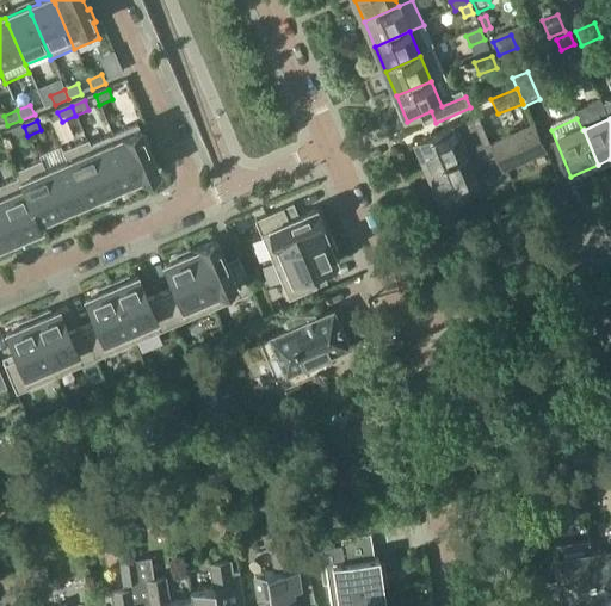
[(471,137),(467,125),(418,146),(430,173),(464,159),(483,150),(476,135),(471,137)]
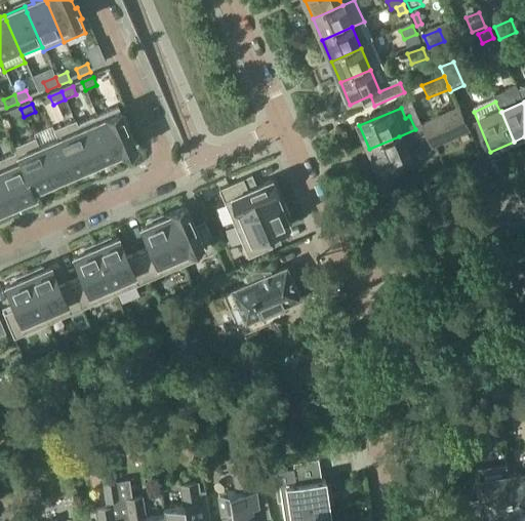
[(12,121),(24,117),(21,109),(8,114),(12,121)]
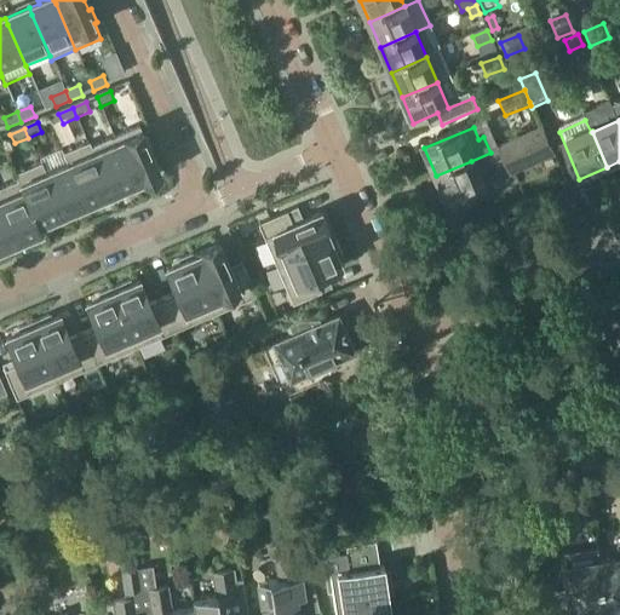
[(145,141),(141,130),(115,141),(136,189),(161,177),(150,153),(153,153),(148,139),(145,141)]
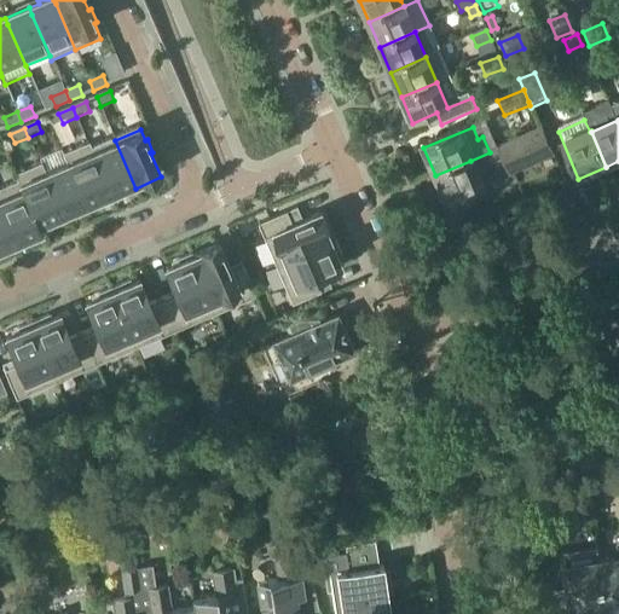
[(509,175),(551,156),(541,131),(498,149),(509,175)]
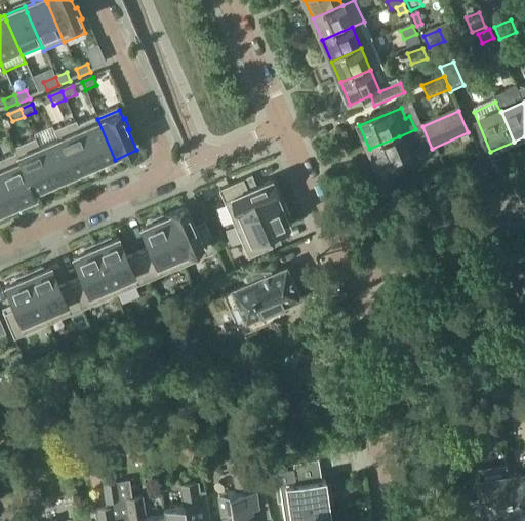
[(116,162),(115,160),(97,119),(77,128),(94,168),(103,165),(104,167),(116,162)]
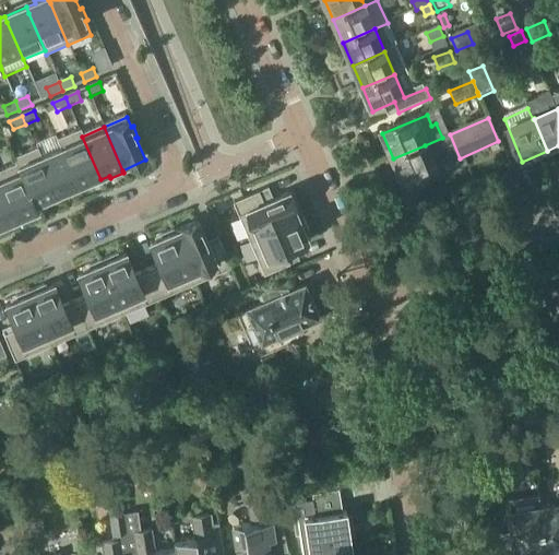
[(79,189),(100,179),(82,137),(80,131),(58,140),(62,150),(79,189)]
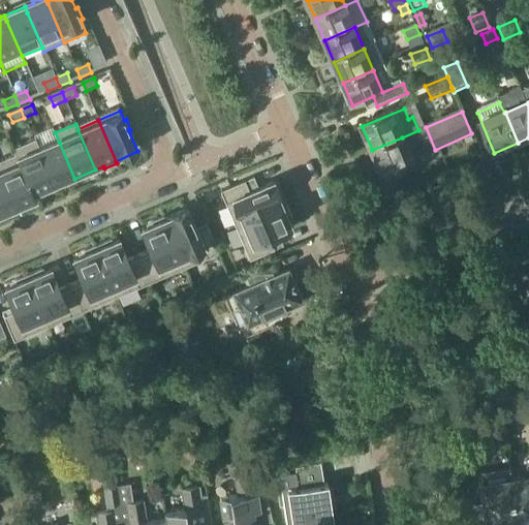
[(402,137),(372,150),(382,175),(412,161),(402,137)]
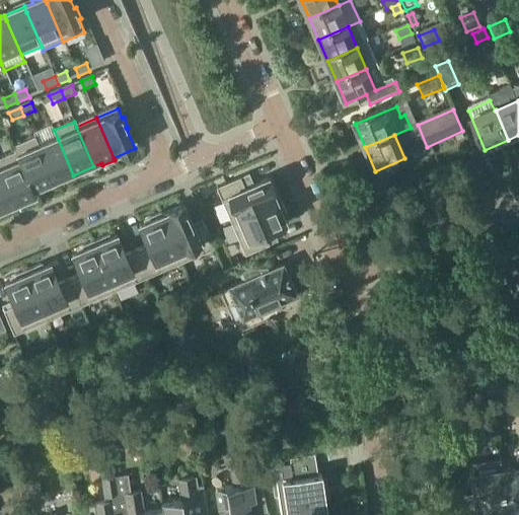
[(33,195),(45,190),(44,188),(53,184),(38,148),(33,139),(13,147),(15,153),(33,195)]
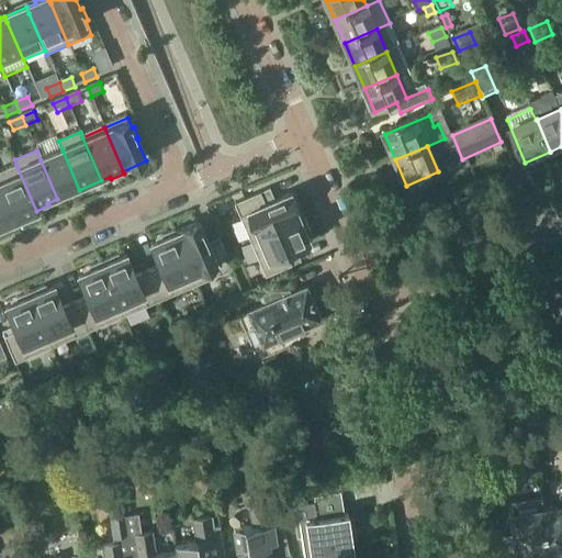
[(57,199),(79,190),(63,151),(41,160),(57,199)]
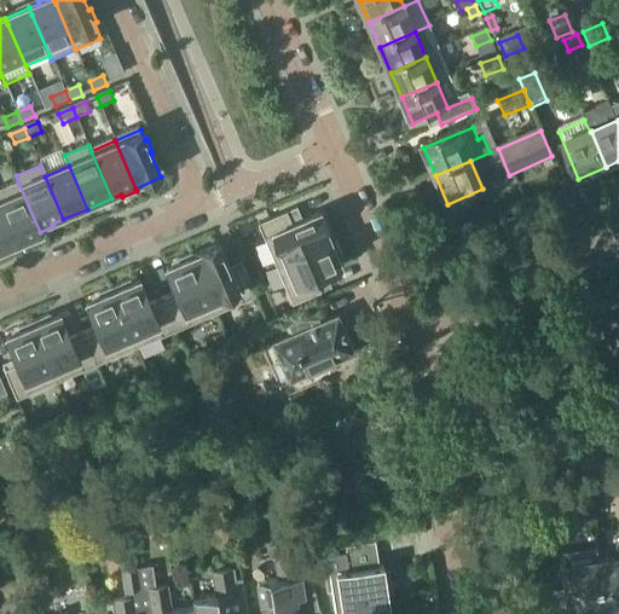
[(0,206),(17,245),(41,236),(40,232),(18,183),(0,190),(0,206)]
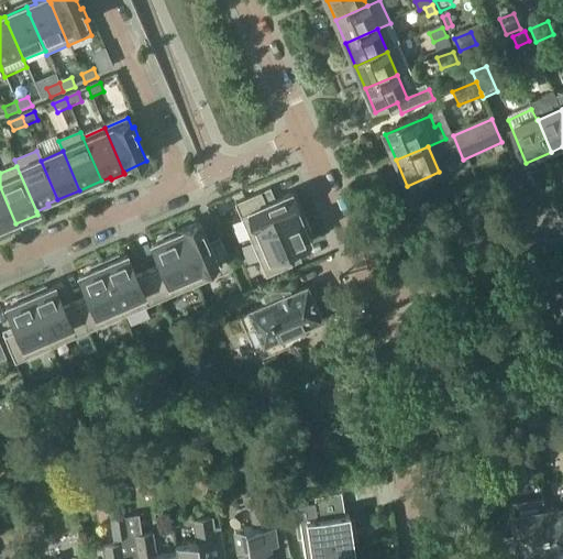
[(0,230),(15,223),(0,187),(0,230)]
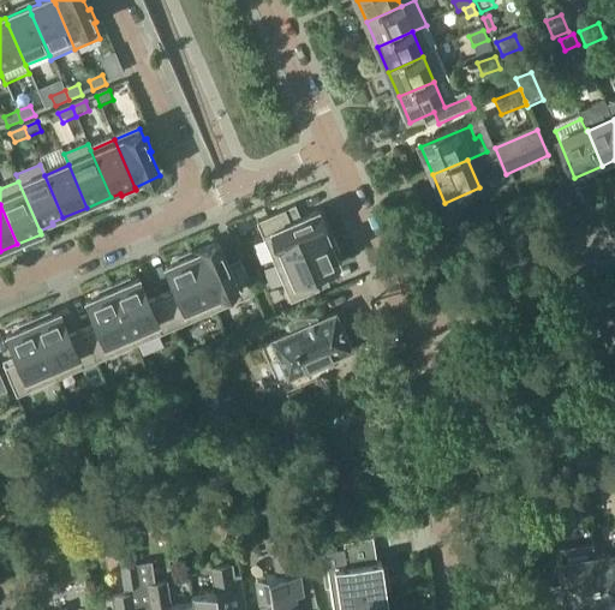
[(291,228),(285,213),(257,225),(275,264),(330,240),(320,216),(291,228)]
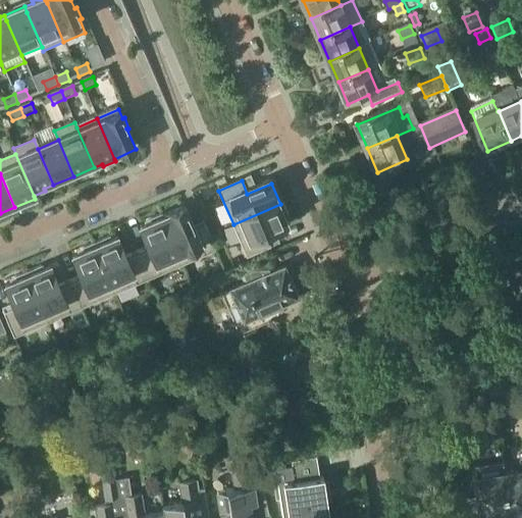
[(271,249),(266,237),(291,226),(288,220),(291,219),(283,203),(280,204),(233,224),(248,259),(271,249)]
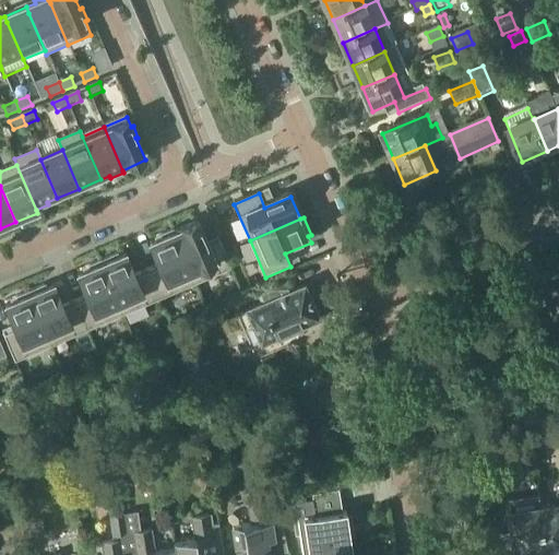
[(209,248),(199,224),(174,235),(195,285),(232,270),(221,243),(209,248)]
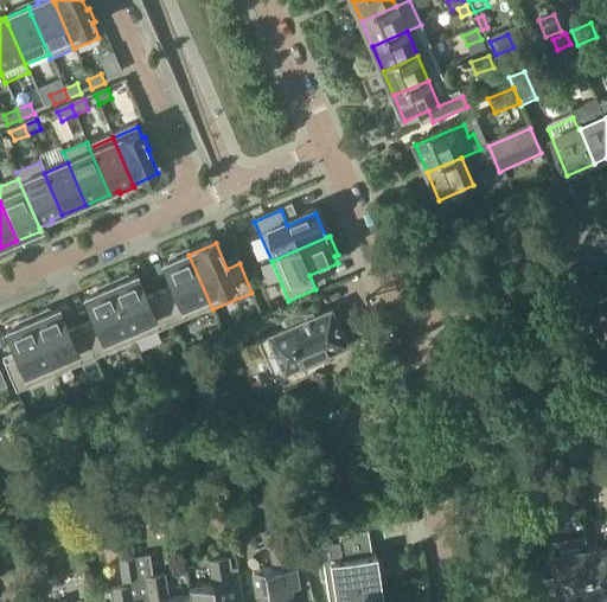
[(160,298),(173,326),(212,309),(189,255),(187,251),(170,260),(171,262),(161,266),(173,293),(160,298)]
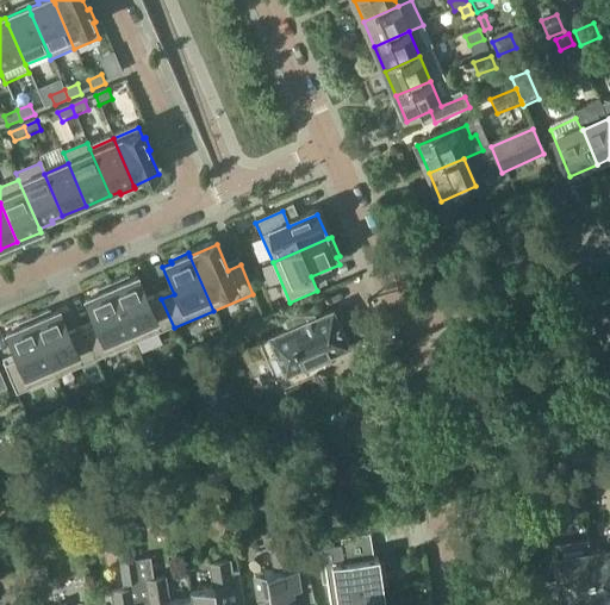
[(149,304),(138,278),(129,282),(128,279),(110,287),(135,345),(174,328),(161,299),(149,304)]
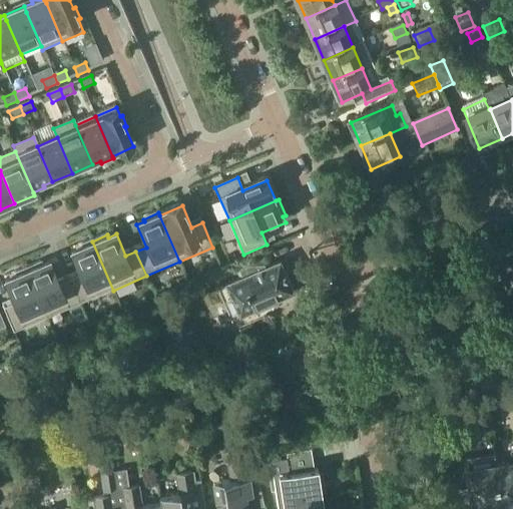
[(69,280),(80,305),(113,291),(92,241),(77,247),(78,250),(70,253),(79,276),(69,280)]
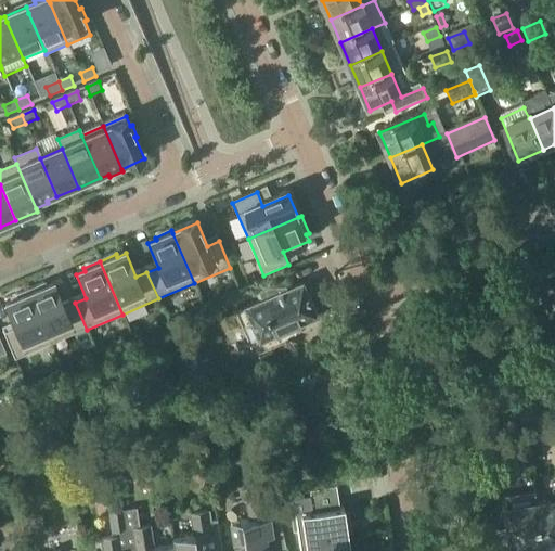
[(64,308),(54,284),(46,287),(44,285),(28,293),(51,345),(87,330),(75,303),(64,308)]
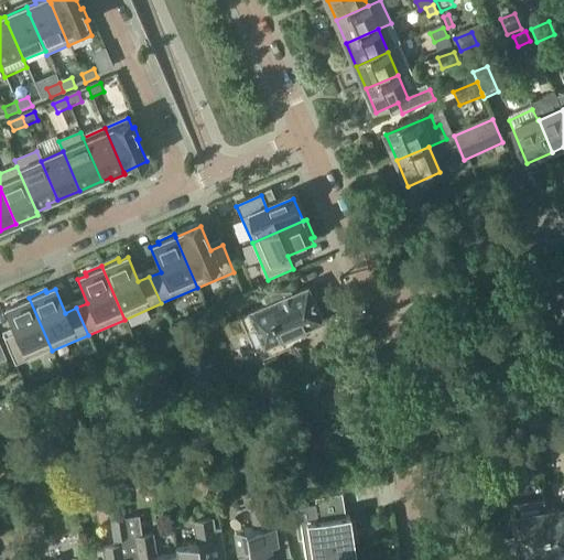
[(264,309),(251,314),(258,330),(250,333),(257,348),(264,345),(266,350),(325,324),(310,289),(296,294),(294,289),(277,290),(260,295),(264,309)]
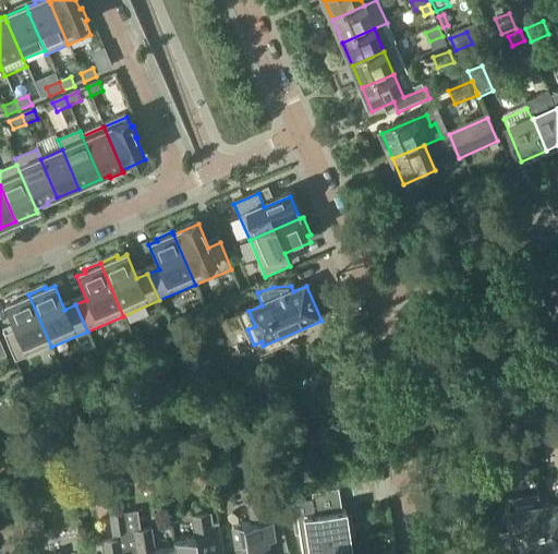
[(14,332),(3,336),(15,363),(51,347),(28,294),(12,301),(13,303),(4,308),(14,332)]
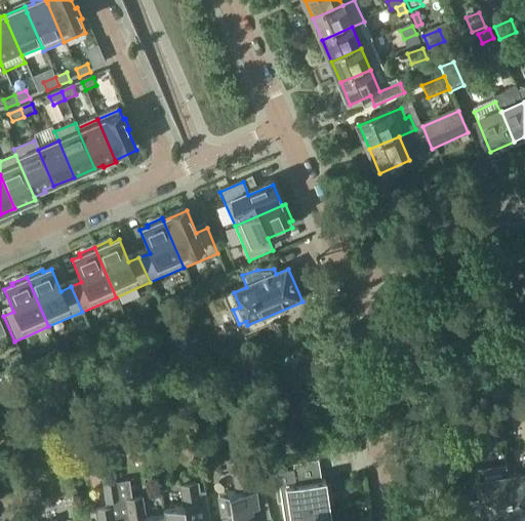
[(193,351),(191,337),(180,339),(183,352),(193,351)]
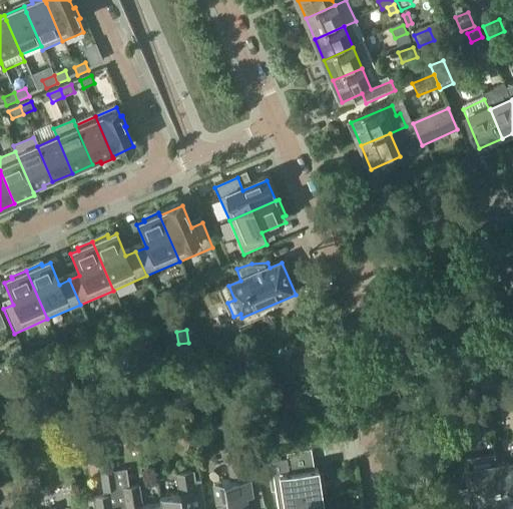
[(512,331),(504,332),(507,347),(512,346),(512,331)]
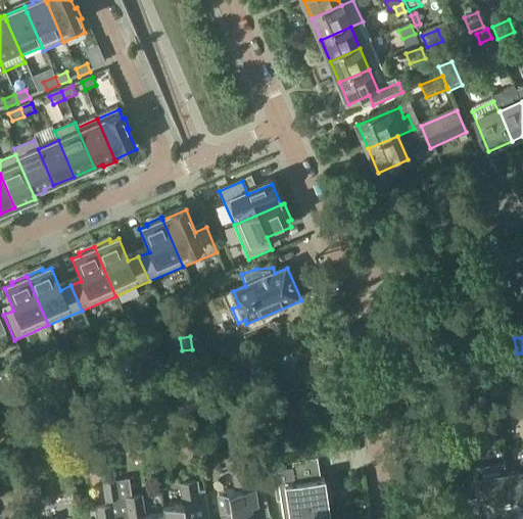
[(20,354),(8,359),(11,367),(24,362),(20,354)]
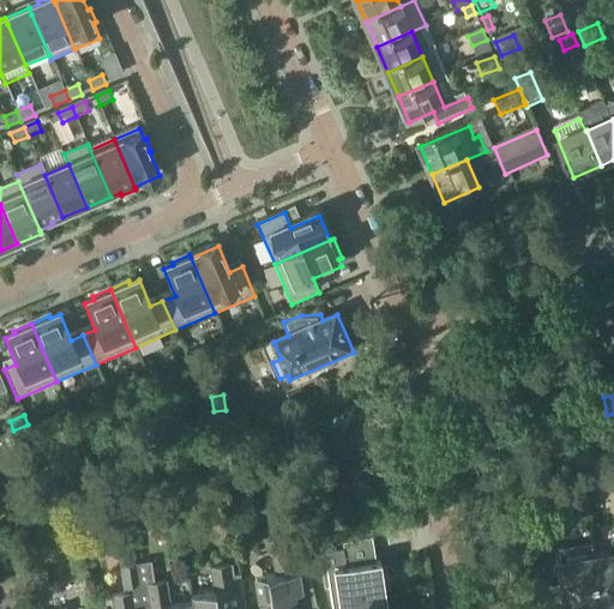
[(613,553),(613,556),(595,560),(601,608),(613,608),(613,542),(613,543),(613,553)]
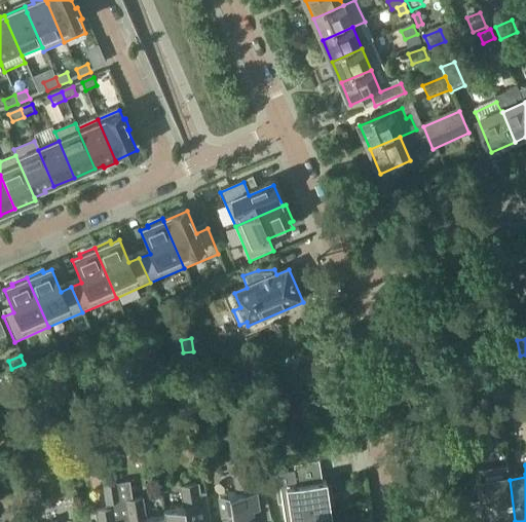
[(294,469),(267,474),(270,490),(278,488),(284,521),(332,521),(326,481),(297,485),(294,469)]
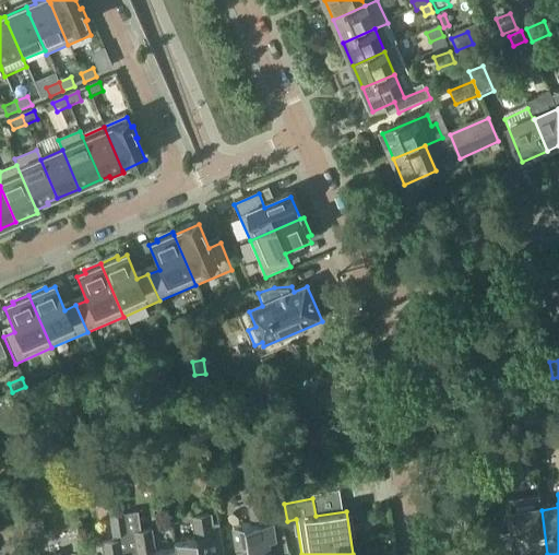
[(501,526),(500,530),(510,528),(513,528),(516,554),(547,554),(542,510),(539,498),(511,503),(503,503),(501,526)]
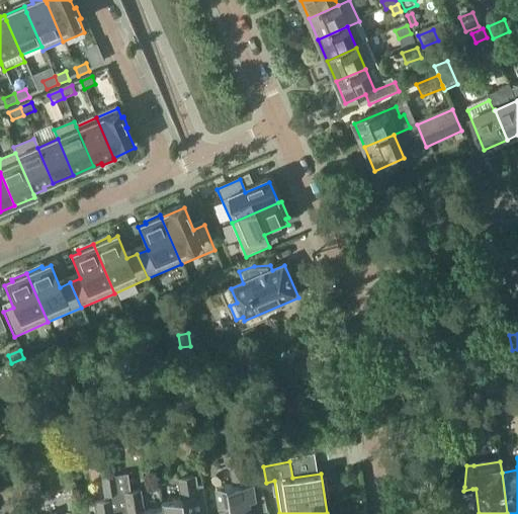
[(249,480),(247,465),(230,467),(233,488),(216,491),(219,513),(249,513),(266,511),(258,479),(249,480)]
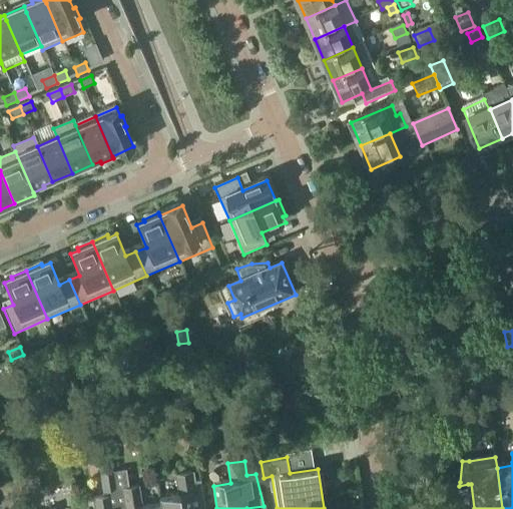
[(159,508),(159,505),(141,507),(138,488),(116,491),(112,466),(108,467),(114,507),(114,508),(159,508)]
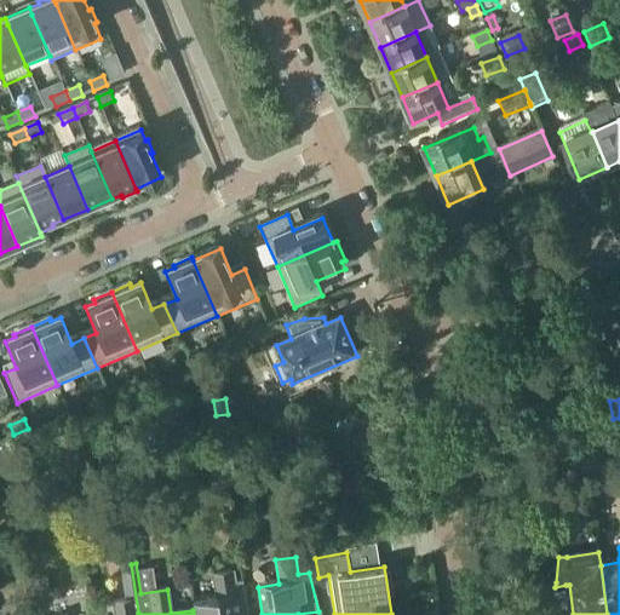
[(138,614),(138,613),(131,564),(120,565),(126,602),(113,604),(114,614),(138,614)]
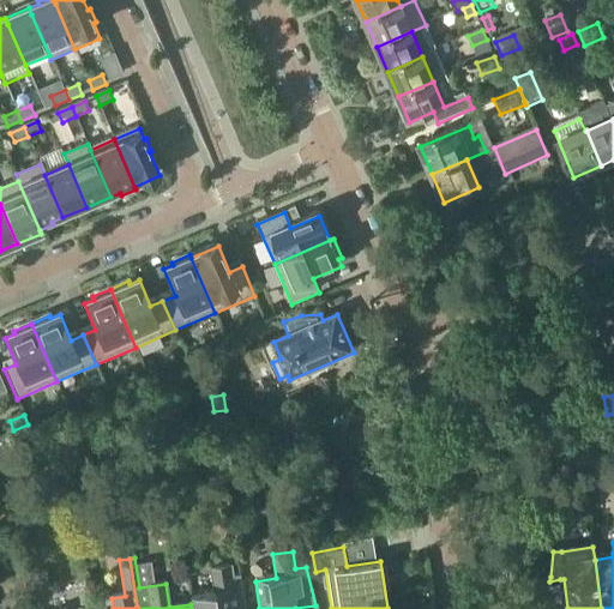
[(244,608),(240,578),(235,578),(234,567),(210,571),(214,594),(191,597),(192,604),(191,604),(191,608),(244,608)]
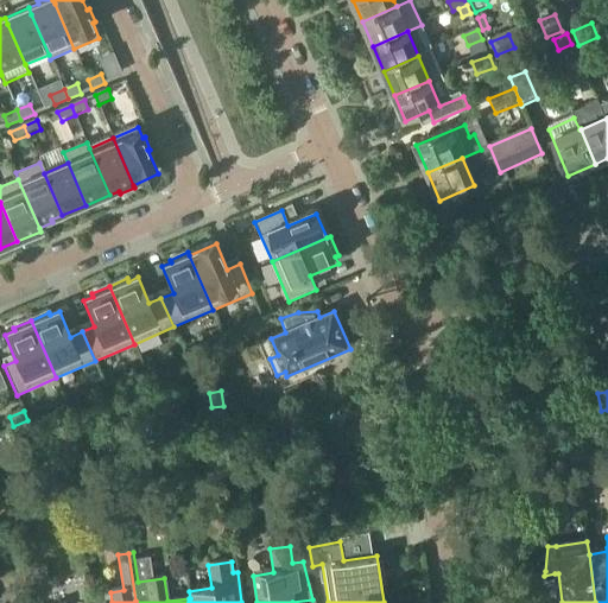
[(46,569),(32,570),(36,588),(49,585),(46,569)]
